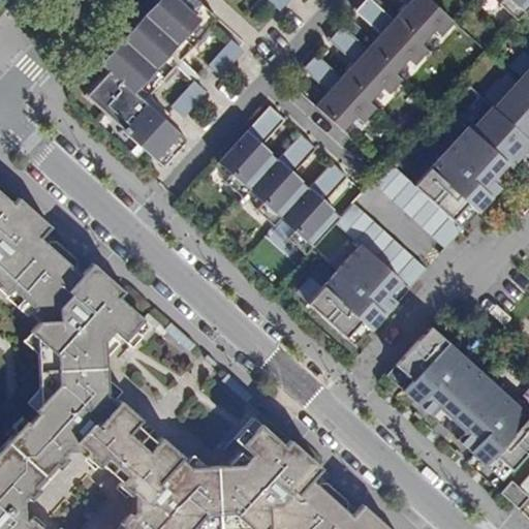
[(217,19),(196,0),(156,0),(99,64),(106,70),(84,95),(97,107),(93,112),(100,118),(104,114),(122,129),(121,130),(122,131),(123,130),(148,153),(146,155),(151,159),(153,157),(163,167),(188,141),(143,100),(217,19)]
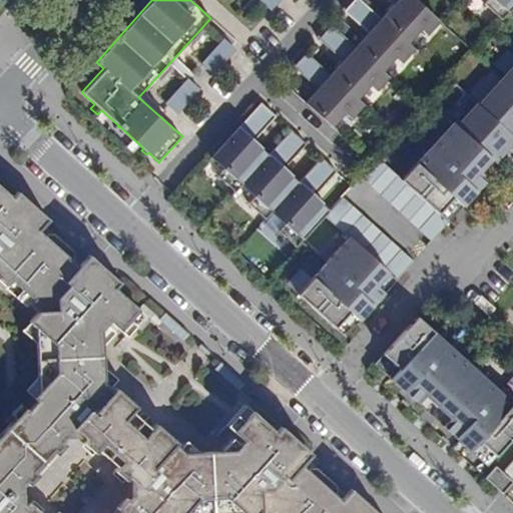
[(259,0),(269,8),(276,0),(259,0)]
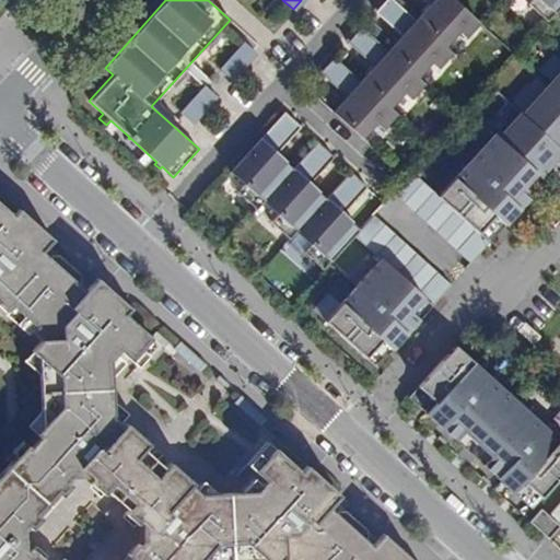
[(388,51),(417,77),(430,61),(436,68),(451,53),(444,46),(416,21),(393,0),(385,0),(375,12),(401,36),(388,51)]
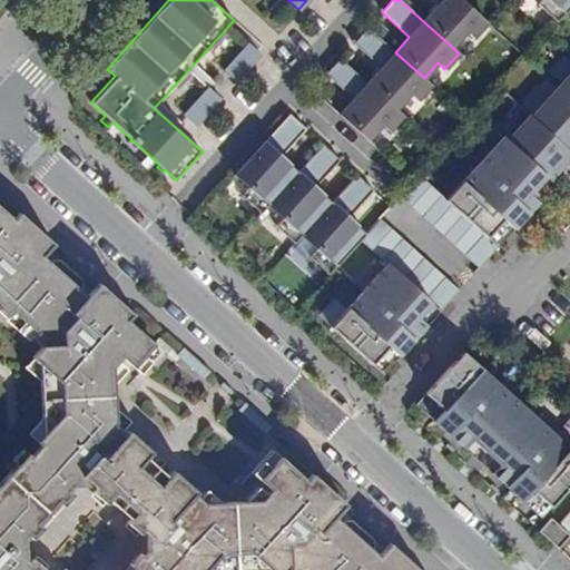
[(423,21),(452,47),(465,32),(473,38),(487,22),(462,0),(431,0),(438,6),(423,21)]
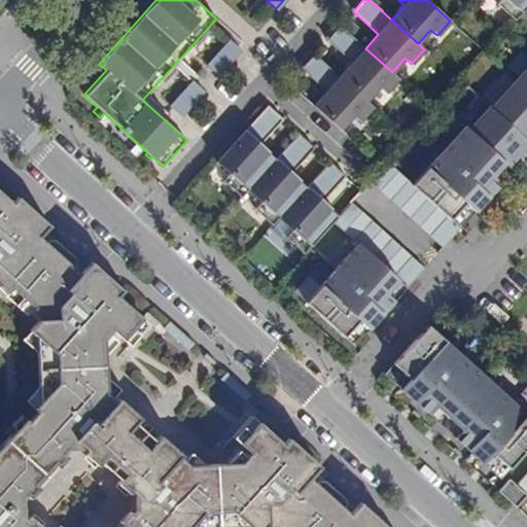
[(526,0),(501,0),(498,4),(516,20),(526,6),(526,0)]
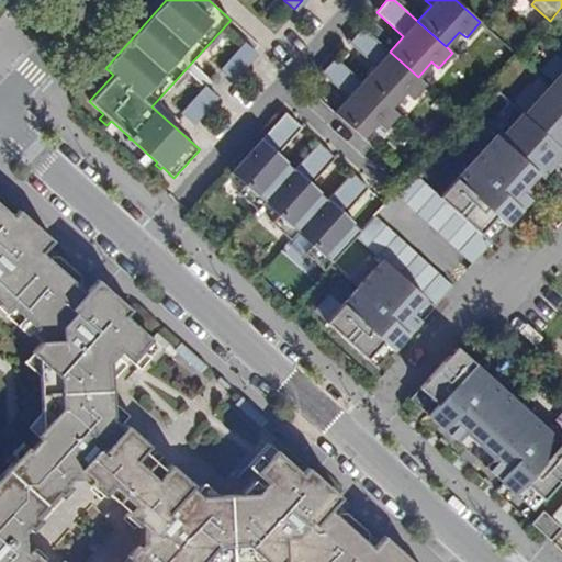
[(362,81),(390,108),(404,92),(411,99),(425,83),(418,77),(390,52),(363,27),(349,42),(375,67),(362,81)]
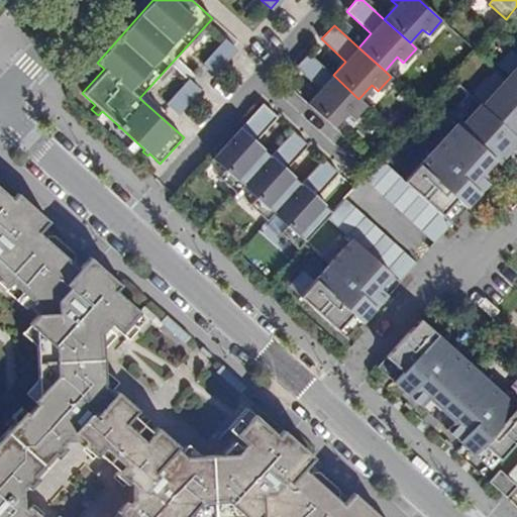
[(232,38),(209,65),(222,77),(245,49),(232,38)]
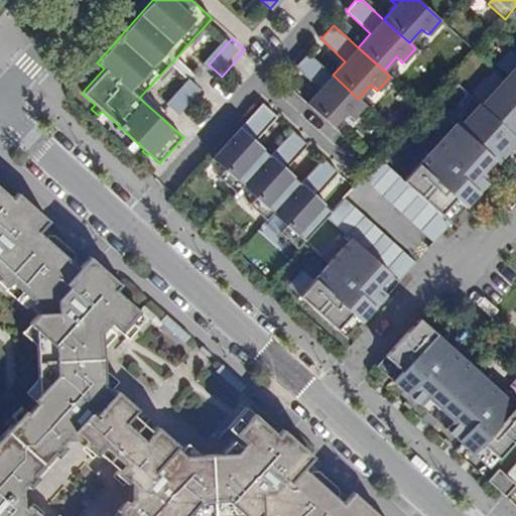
[(352,119),(365,105),(358,99),(333,75),(307,52),(294,67),(319,90),(306,103),(333,127),(345,113),(352,119)]
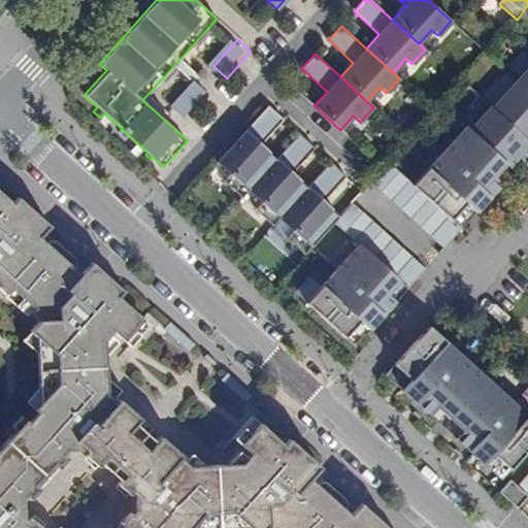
[(527,66),(516,81),(527,92),(527,66)]
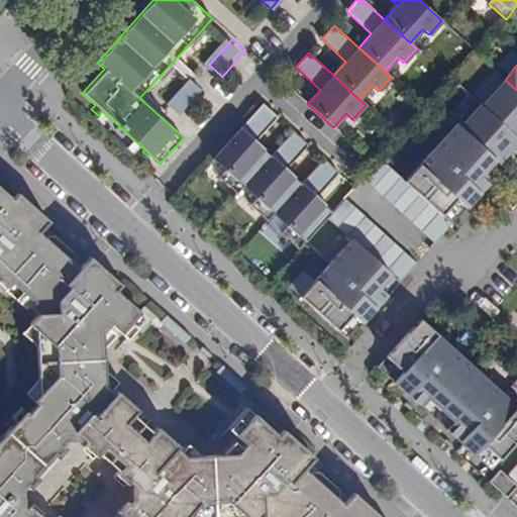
[(188,115),(212,89),(199,77),(175,103),(188,115)]
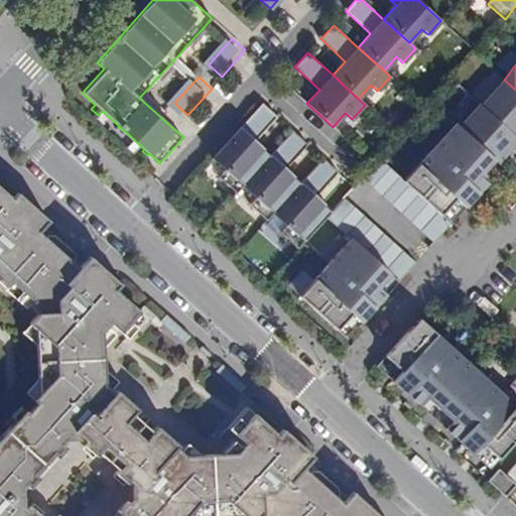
[(480,105),(514,136),(515,134),(515,90),(504,80),(480,105)]
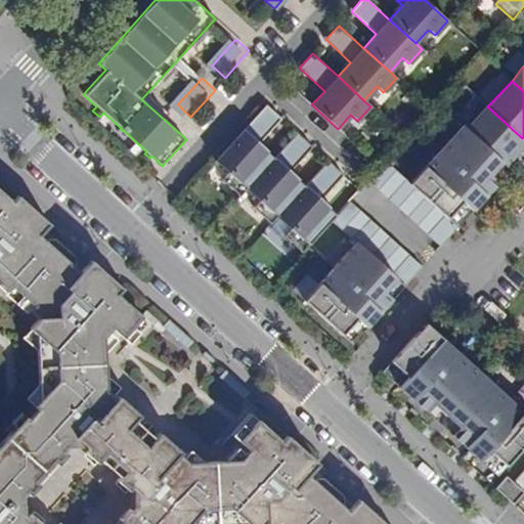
[(246,189),(274,159),(258,143),(280,119),(266,105),(215,161),(228,172),(222,180),(239,195),(246,189)]
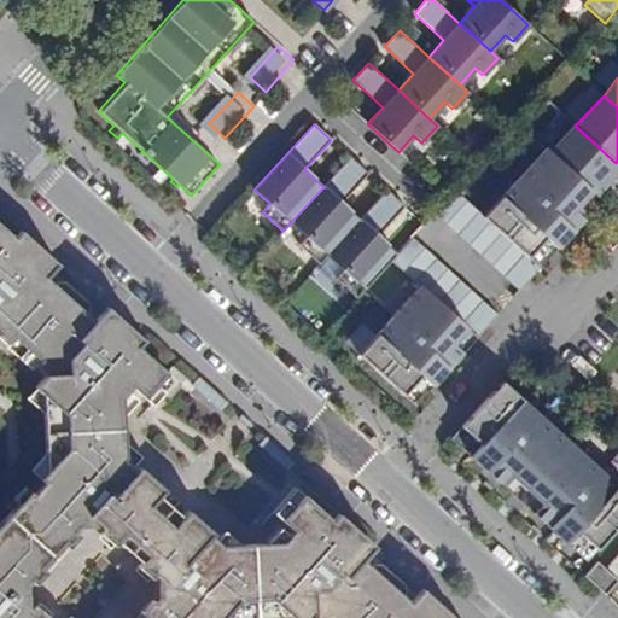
[(592,191),(601,199),(613,186),(607,181),(612,175),(617,169),(617,164),(616,163),(575,126),(551,153),(592,191)]
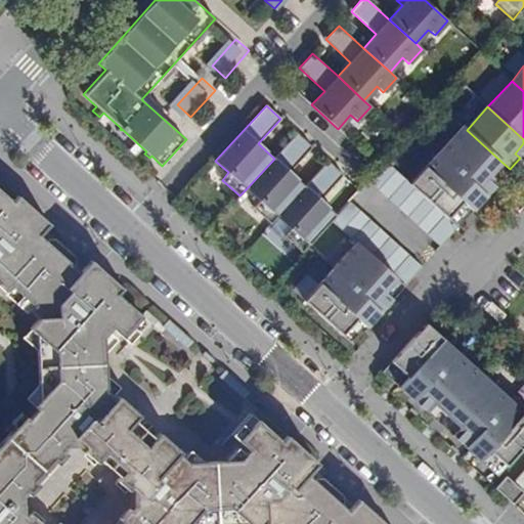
[(467,130),(462,125),(408,183),(443,214),(447,218),(462,202),(472,211),(497,183),(489,175),(501,162),(467,130)]
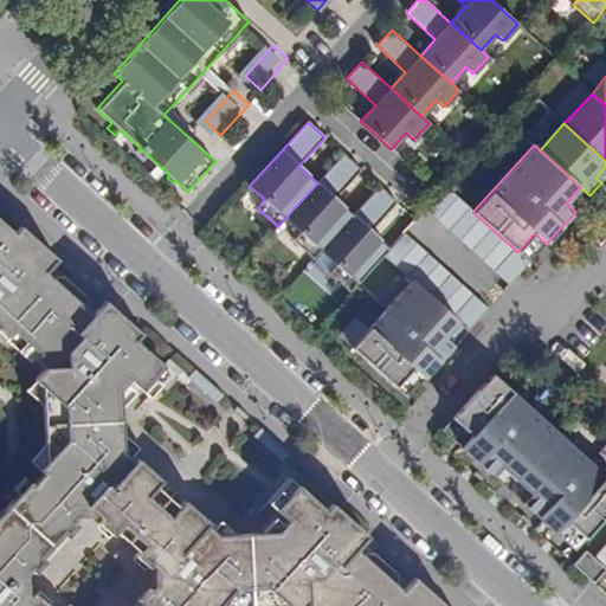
[(321,251),(353,217),(334,199),(361,169),(343,154),(317,184),(284,219),(285,220),(287,219),(301,232),(292,240),(314,259),(321,251)]
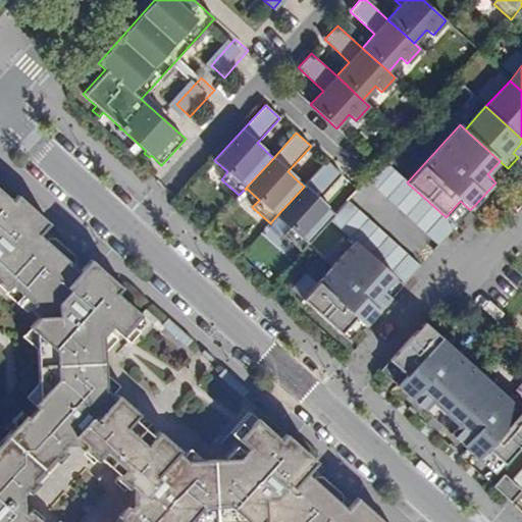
[(521,152),(517,148),(513,153),(518,157),(521,152)]
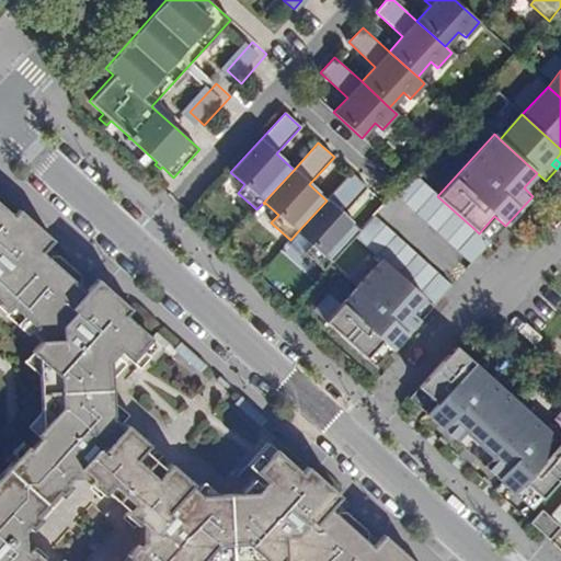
[(560,173),(557,169),(546,181),(560,194),(560,173)]
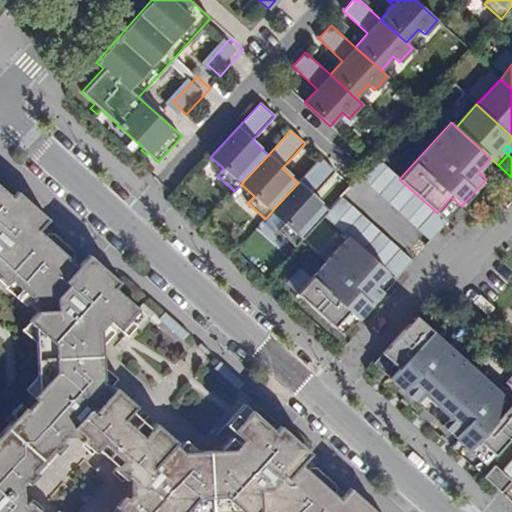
[(324,215),(328,210),(312,196),(335,171),(321,158),(298,183),(271,212),(284,223),(277,231),(295,247),(324,215)]
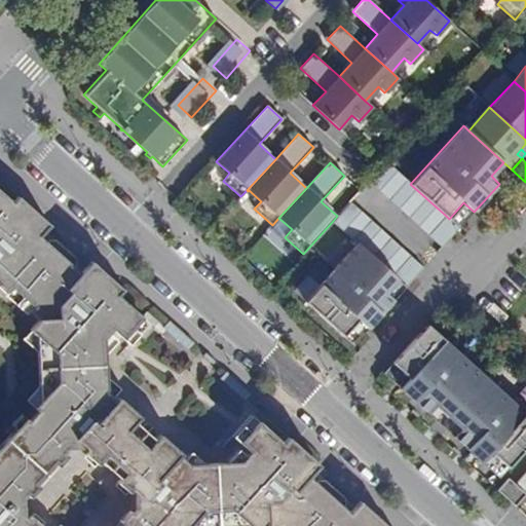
[(427,234),(445,215),(410,184),(386,162),(369,181),(427,234)]
